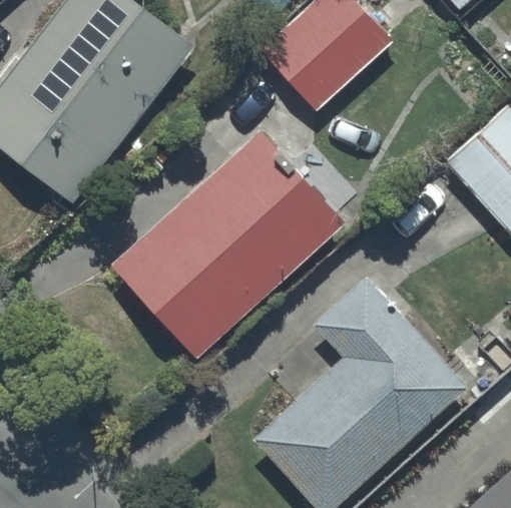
[(0,151),(71,206),(194,44),(137,0),(66,0),(0,88),(0,151)]
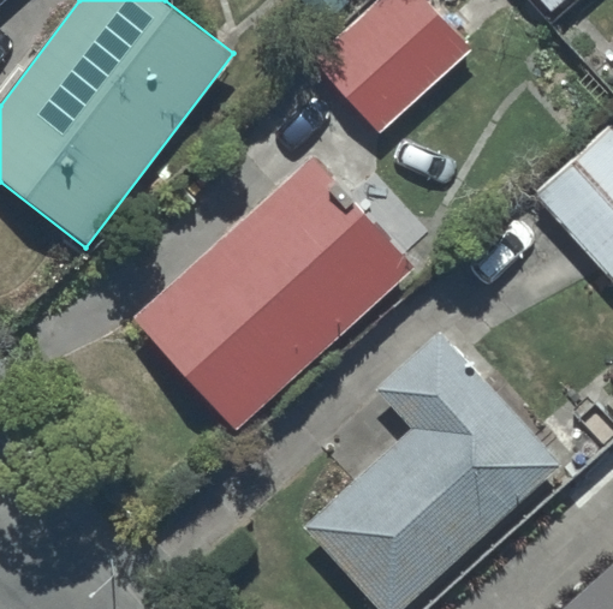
[(378,0),(313,59),(380,133),(472,49),(427,0),(378,0)]
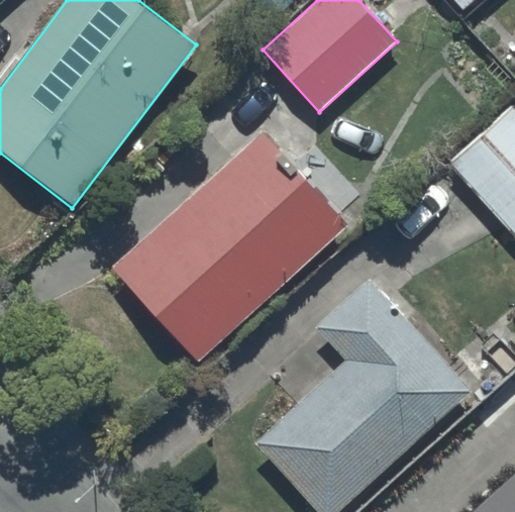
[(514,110),(450,169),(514,237),(514,110)]
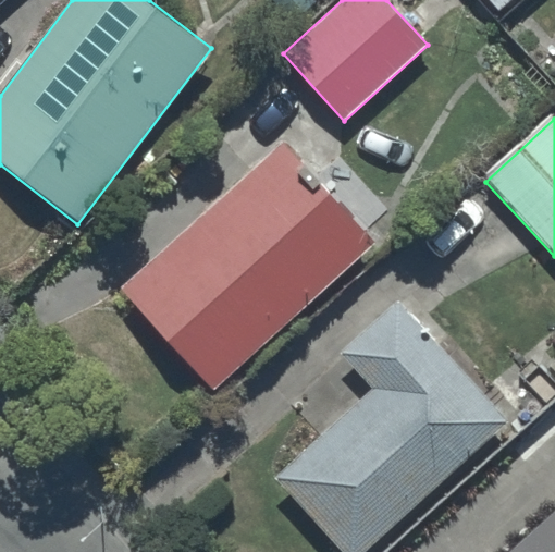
[(282,144),(121,290),(210,389),(373,242),(330,193),(335,188),(304,154),(296,160),(282,144)]
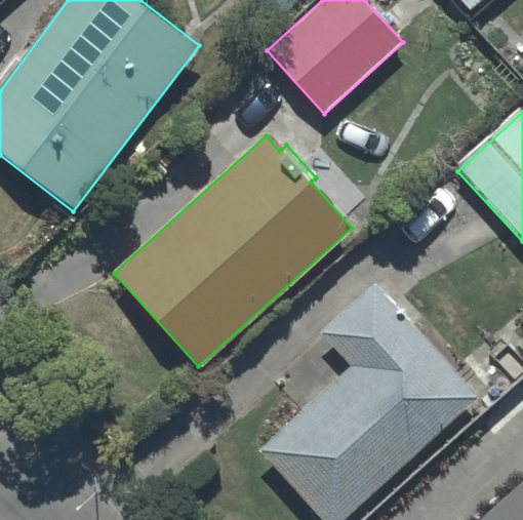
[(376,284),(320,334),(350,367),(259,450),(322,519),(346,519),(481,397),(413,324),(417,320),(392,291),(387,295),(376,284)]
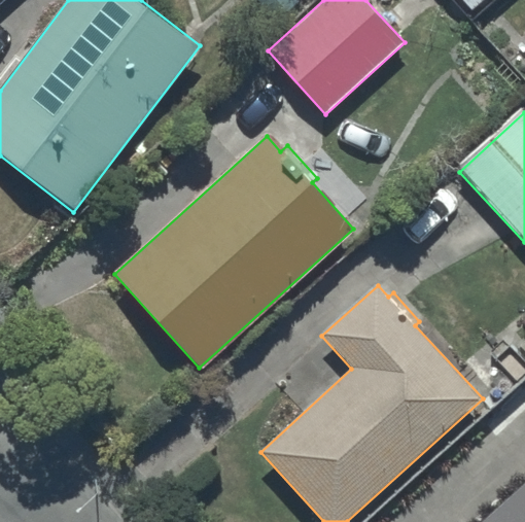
[(524,478),(477,521),(524,521),(524,478)]
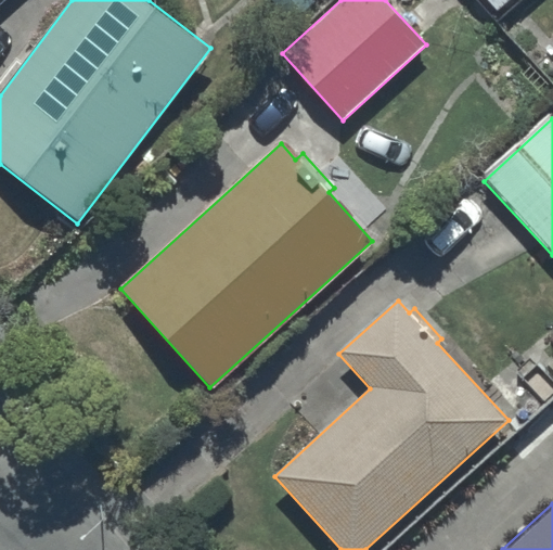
All buildings are outlined.
